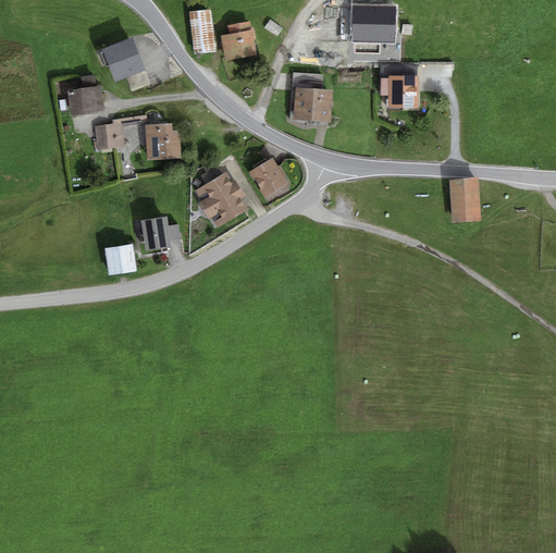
[(208,10),(188,12),(194,52),(213,50),(208,10)]
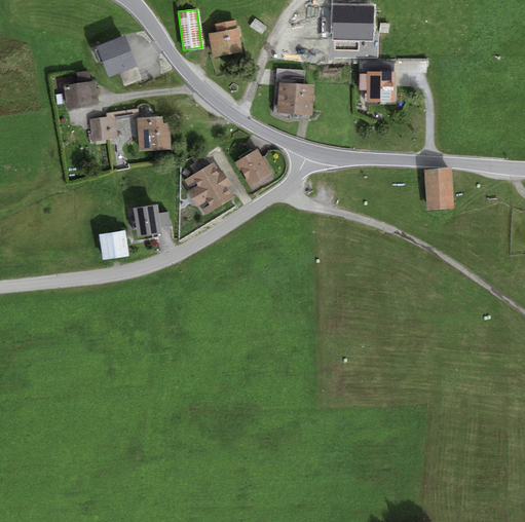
[(268,26),(257,17),(251,26),(262,34),(268,26)]
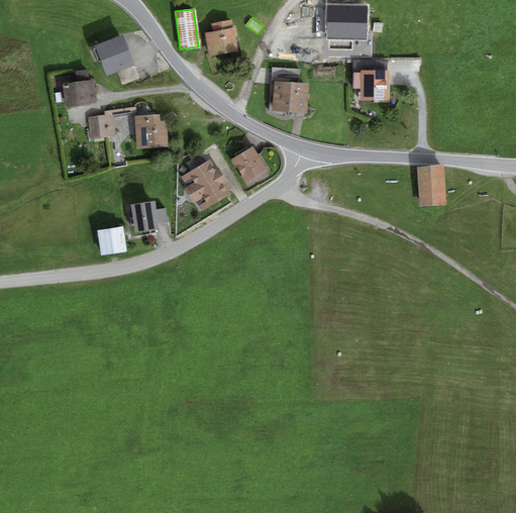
[(202,24),(207,58),(236,53),(231,19),(202,24)]
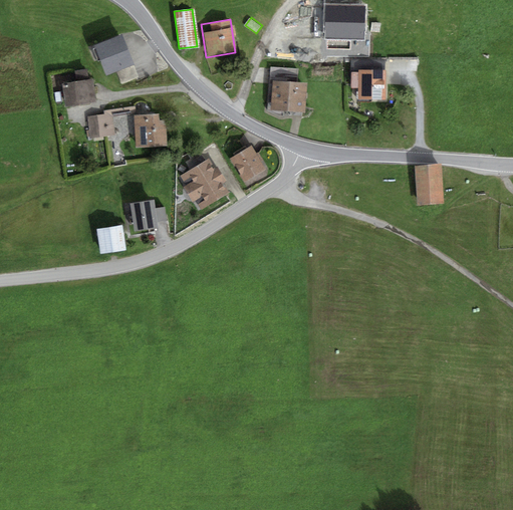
[(381,23),(373,22),(373,32),(381,32),(381,23)]
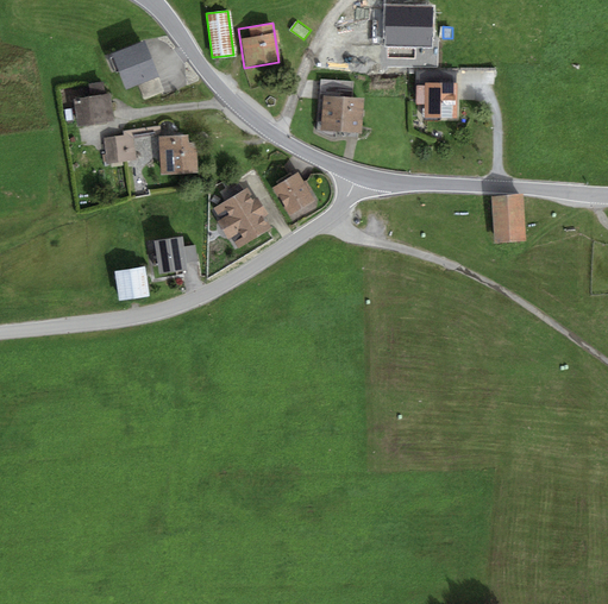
[(144,37),(111,38),(113,83),(146,82),(144,37)]
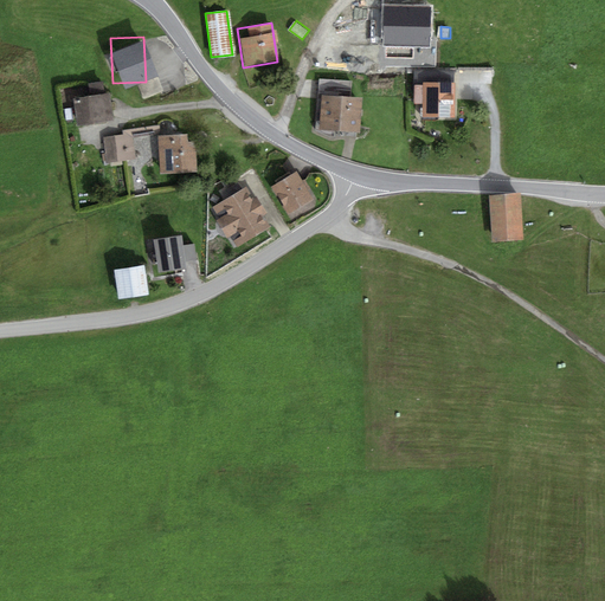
[(452,84),(422,84),(422,117),(452,117),(452,84)]
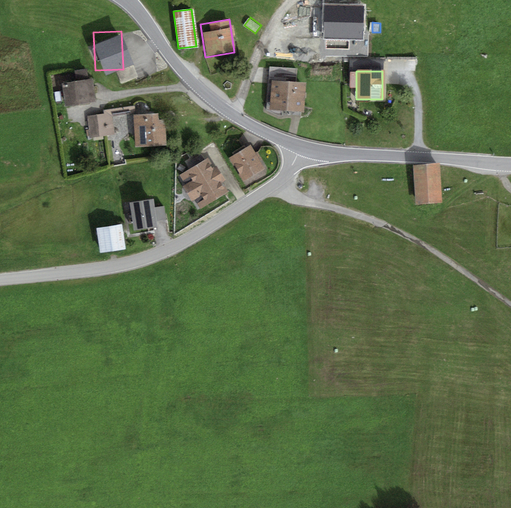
[(90,80),(62,84),(65,105),(93,101),(90,80)]
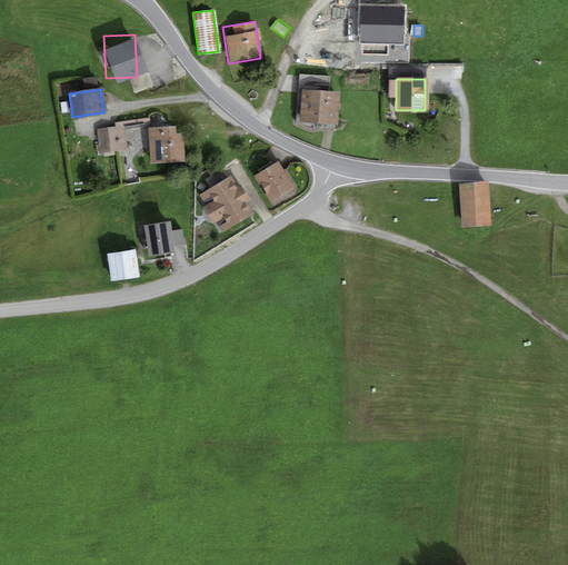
[(338,92),(300,91),(299,122),(337,124),(338,92)]
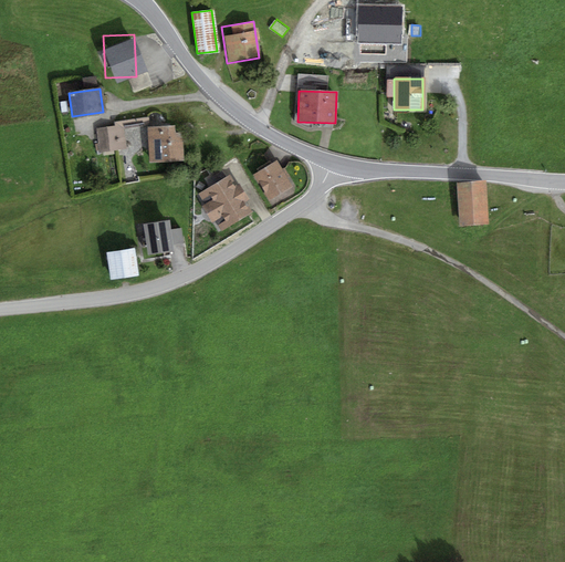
[(126,124),(97,126),(98,149),(128,146),(126,124)]
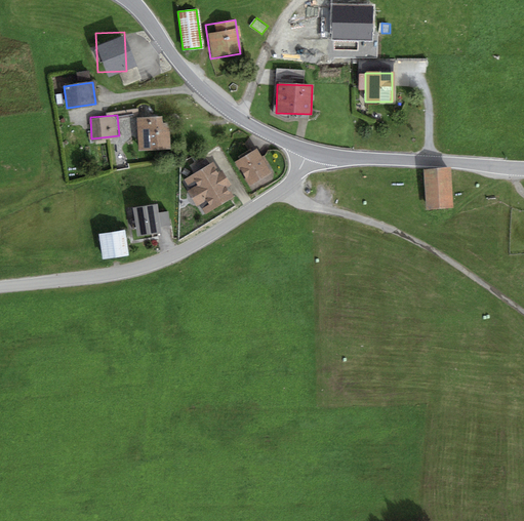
[(159,117),(136,118),(137,150),(169,149),(168,123),(159,123),(159,117)]
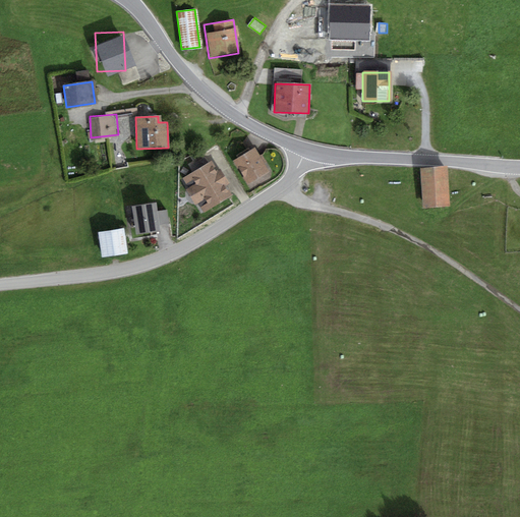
[(254,147),(232,159),(245,183),(268,171),(254,147)]
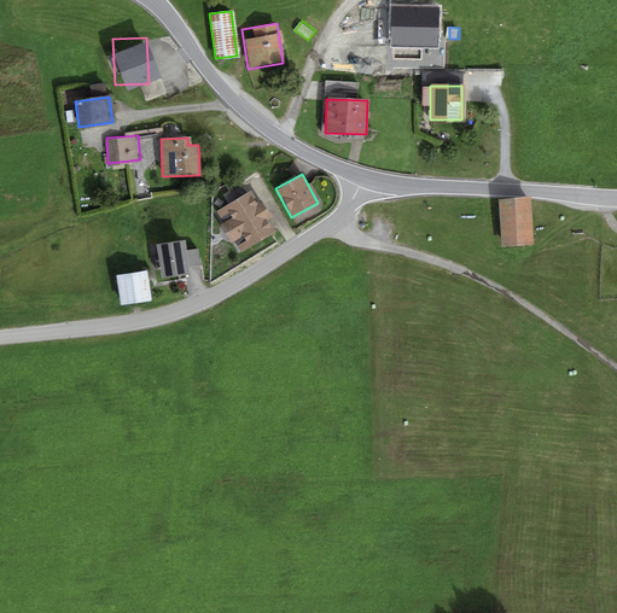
[(250,191),(216,211),(242,252),(275,231),(250,191)]
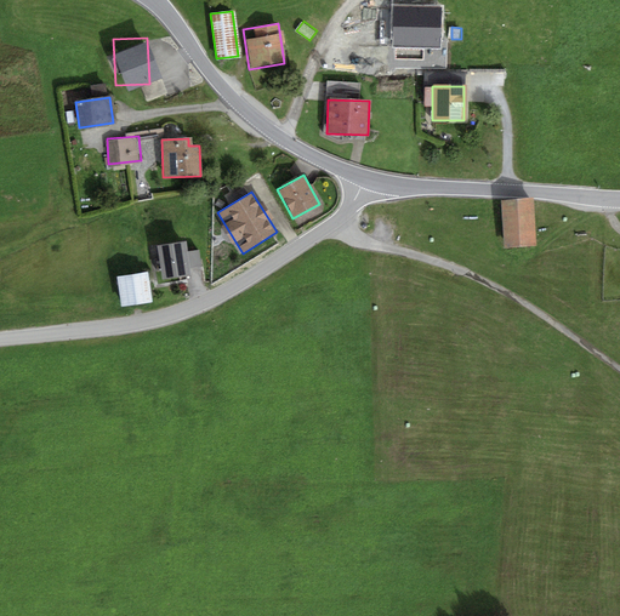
[(532,199),(501,200),(505,245),(535,243),(532,199)]
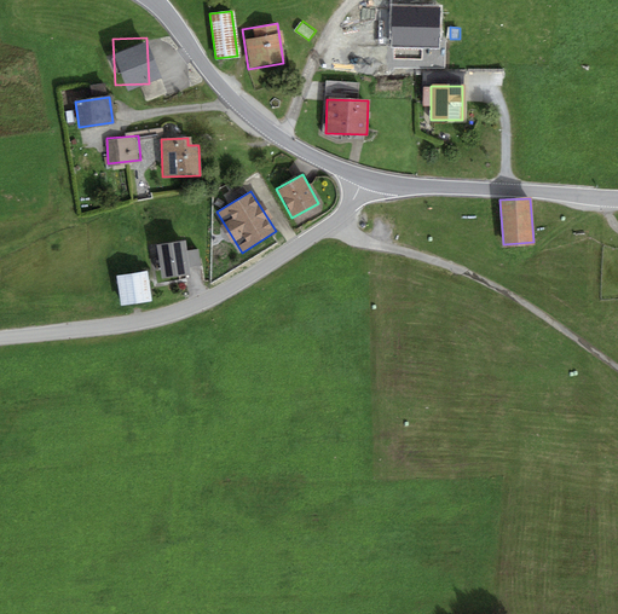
[(182,241),(154,245),(159,281),(188,276),(186,268),(202,266),(200,248),(184,250),(182,241)]
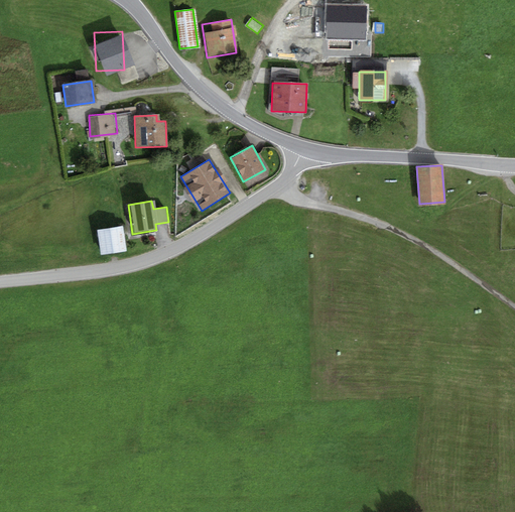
[(122,226),(96,230),(100,254),(126,250),(122,226)]
